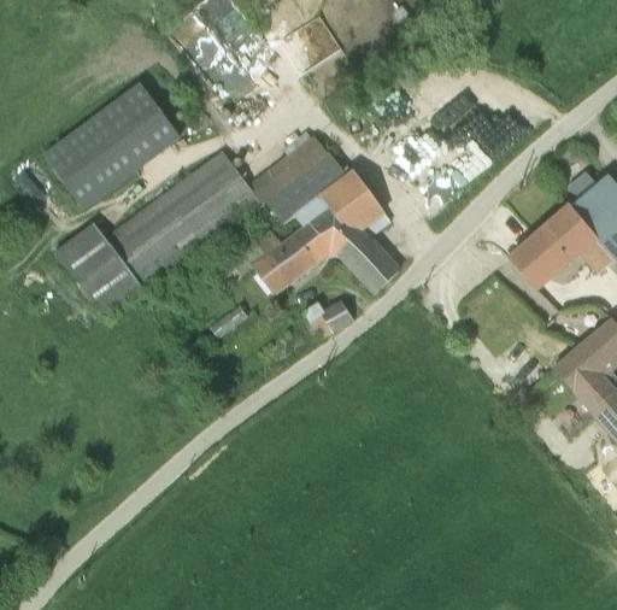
[(140,82),(42,153),(84,209),(180,136),(177,132),(140,82)]
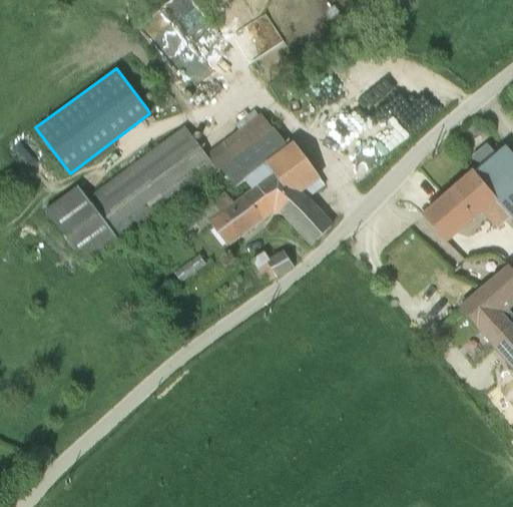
[(301,191),(320,176),(293,139),(288,143),(261,111),(259,113),(254,107),(234,121),(238,127),(205,149),(184,123),(86,194),(78,182),(44,206),(85,263),(216,167),(217,168),(219,166),(231,181),(241,175),(251,187),(257,183),(274,209),(279,210),(313,241),(331,224),(306,197),(301,191)]
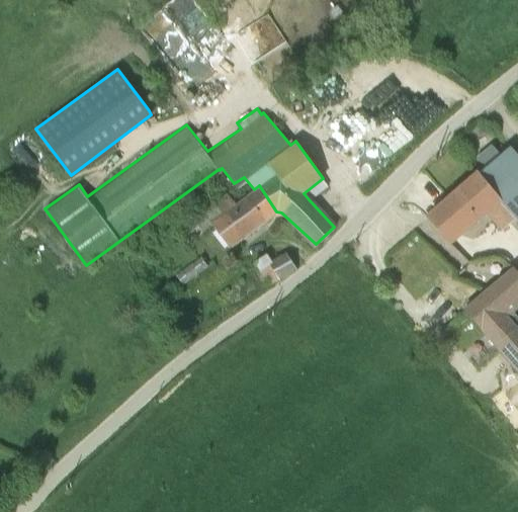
[(438,207),(460,232),(485,210),(501,230),(515,218),(517,221),(517,157),(508,146),(500,153),(491,143),(476,157),(485,167),(438,207)]
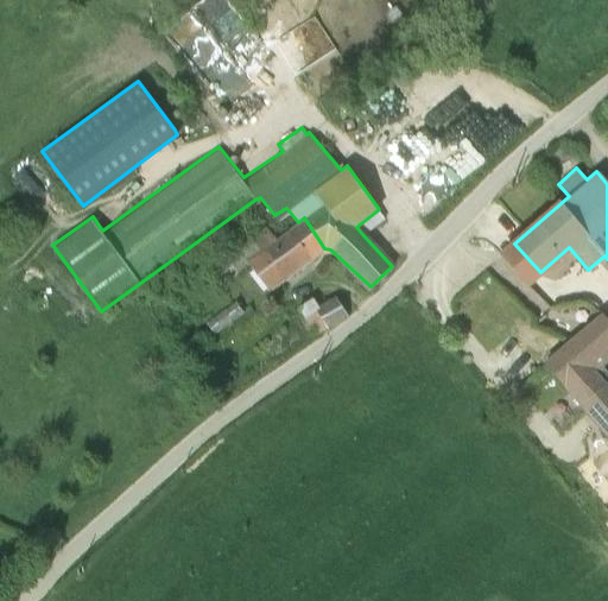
[(356,227),(362,234),(385,216),(379,209),(356,227)]
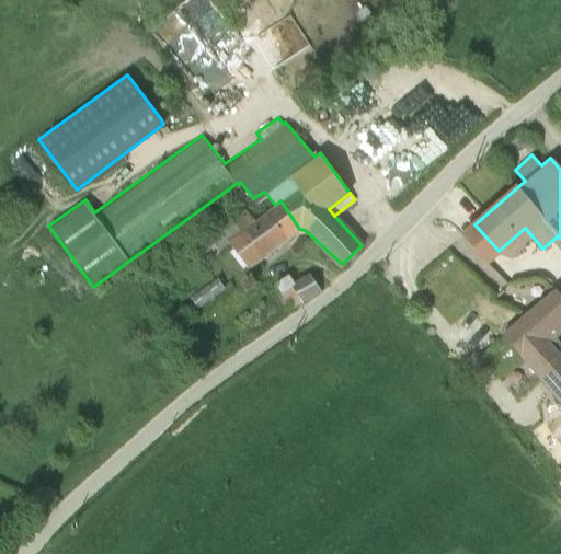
[(229,242),(256,219),(240,199),(226,209),(228,210),(212,221),(218,228),(210,235),(205,230),(190,241),(205,262),(221,249),(220,247),(229,242)]
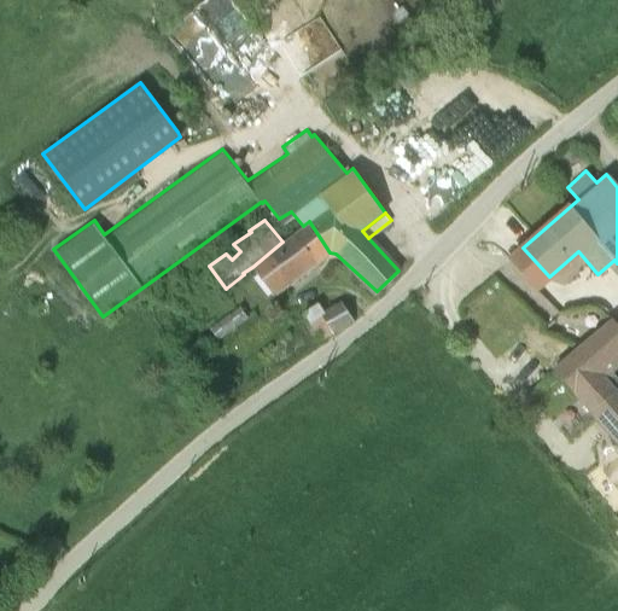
[(309,221),(303,226),(283,242),(252,267),(274,295),(330,252),(309,221)]
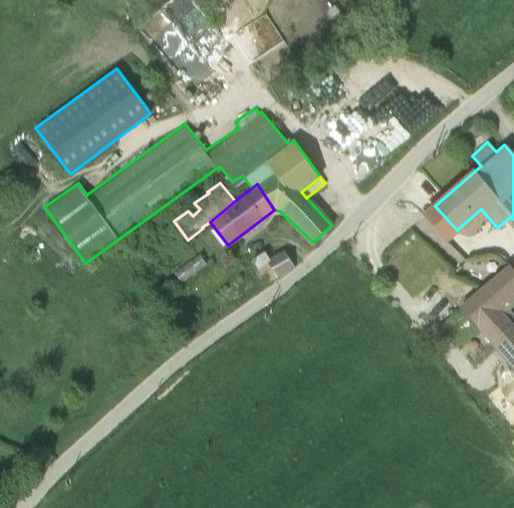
[(265,250),(253,257),(266,281),(293,264),(283,249),(269,256),(265,250)]
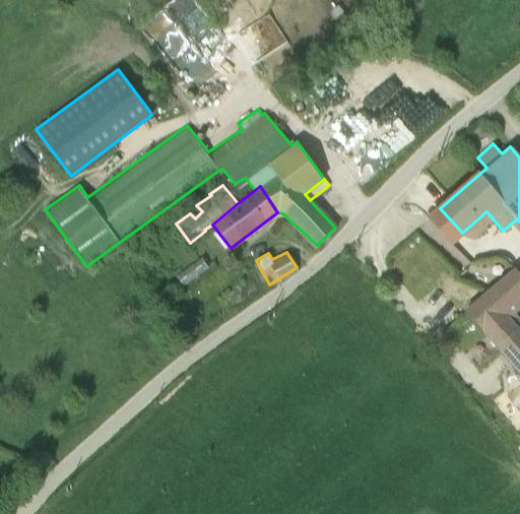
[(202,255),(177,272),(184,282),(209,264),(202,255)]
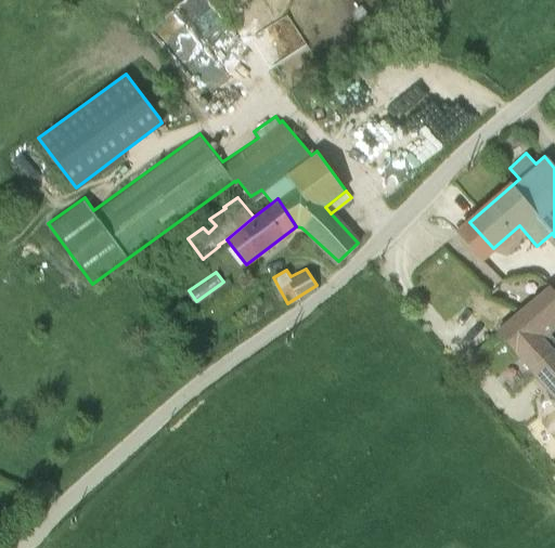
[(554,291),(551,287),(499,330),(554,398),(554,338),(550,333),(554,327),(554,291)]
